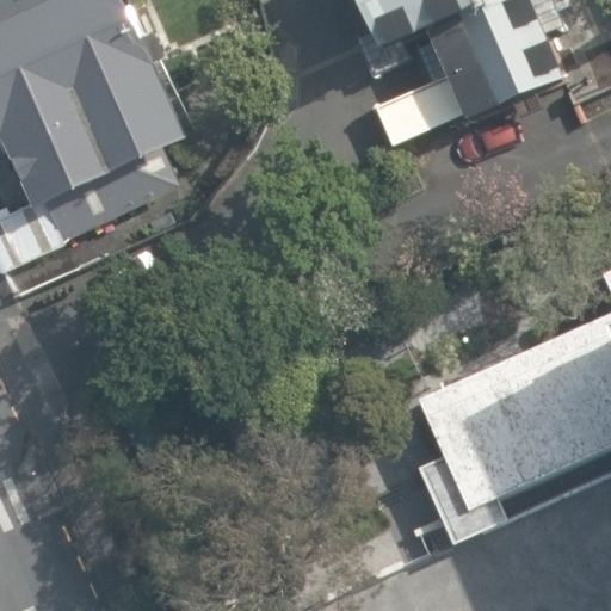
[(0,0),(0,23),(50,0),(0,0)]
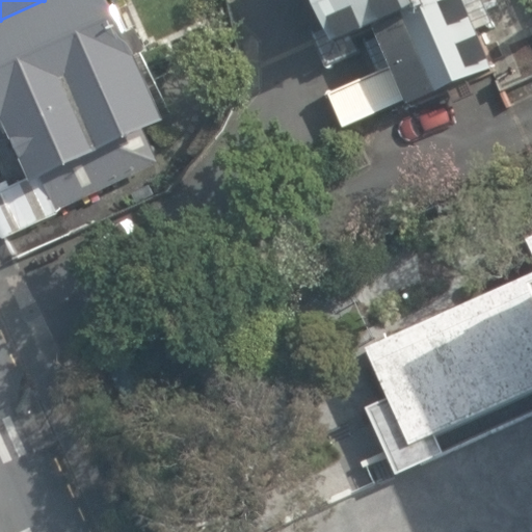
[(44,0),(0,20),(0,122),(27,181),(141,130),(163,120),(109,0),(44,0)]
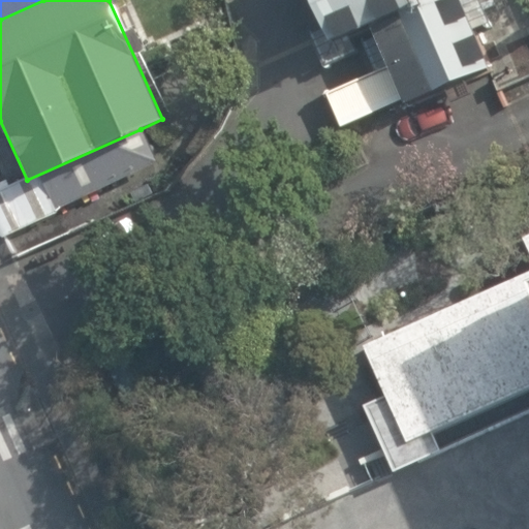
[(408,4),(406,0),(311,0),(329,38),(362,24),(408,4)]
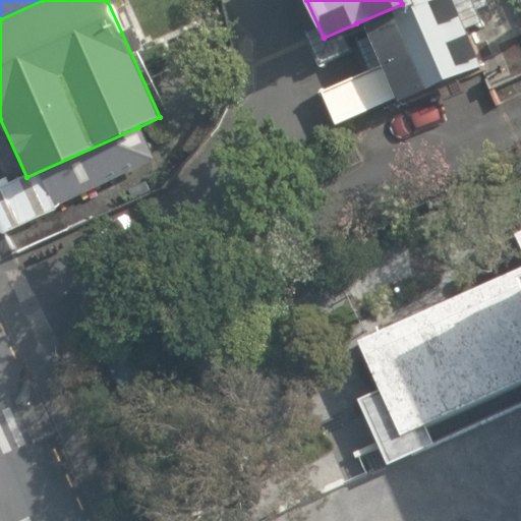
[(451,0),(411,0),(402,4),(356,23),(392,106),(480,69),(451,0)]
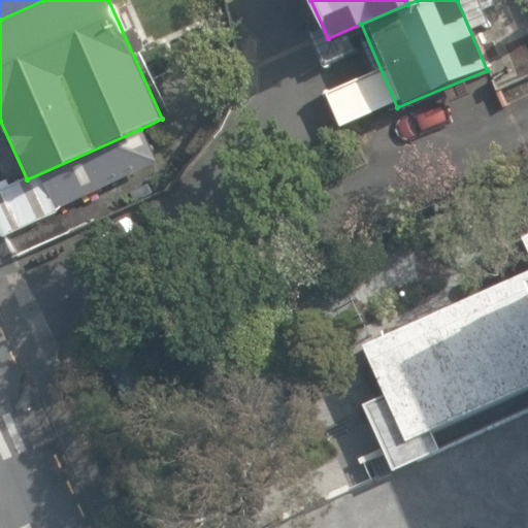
[(140,129),(27,179),(1,190),(18,231),(160,165),(140,129)]
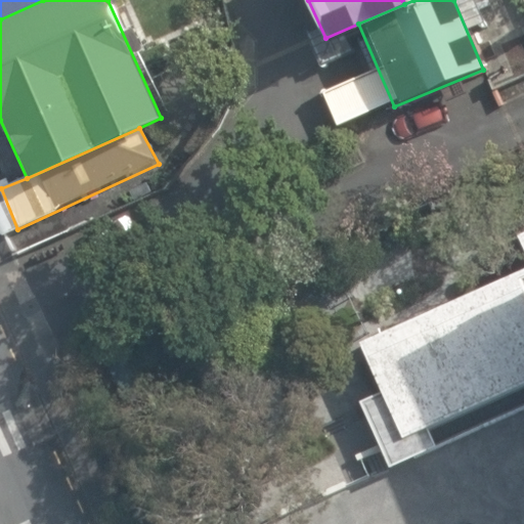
[(523,229),(515,234),(523,256),(523,266),(356,341),(379,392),(358,401),(388,469),(523,408),(523,229)]
